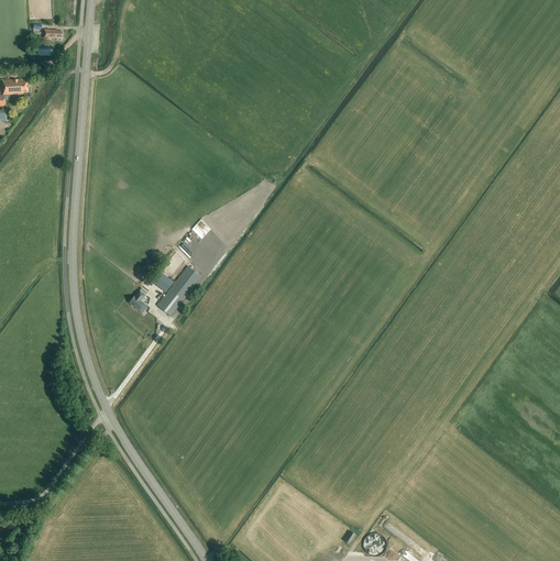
[(50,28),(41,28),(41,36),(50,36),(50,35),(58,36),(59,30),(55,30),(55,29),(50,28)]
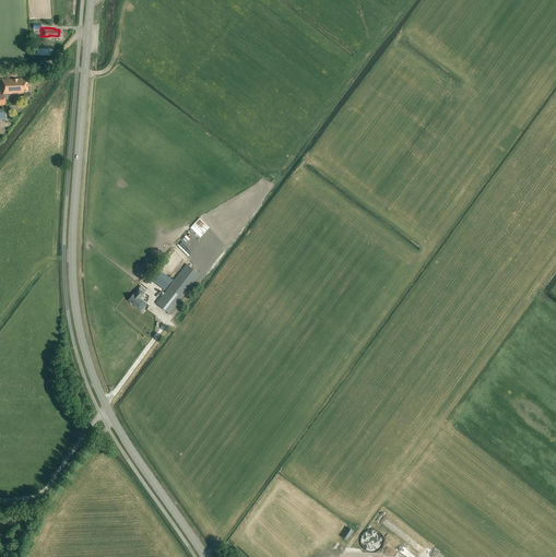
[(2,93),(20,92),(20,91),(25,90),(24,78),(19,78),(19,76),(0,78),(0,93),(0,104),(2,104),(2,93)]
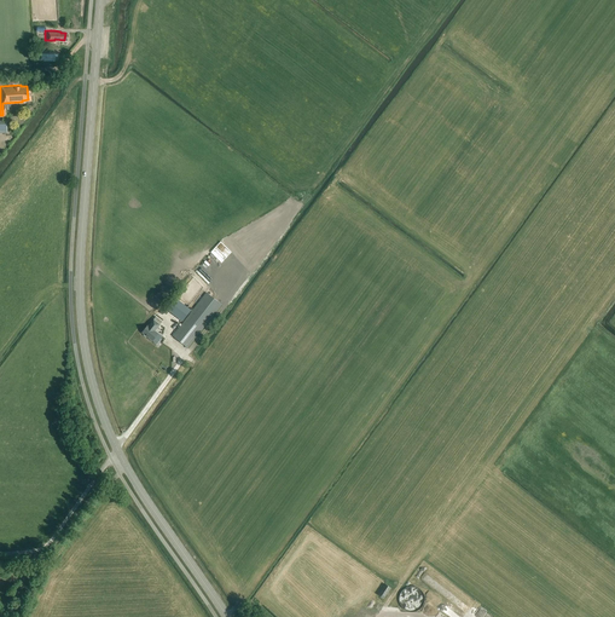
[(274,214),(270,219),(276,226),(280,221),(274,214)]
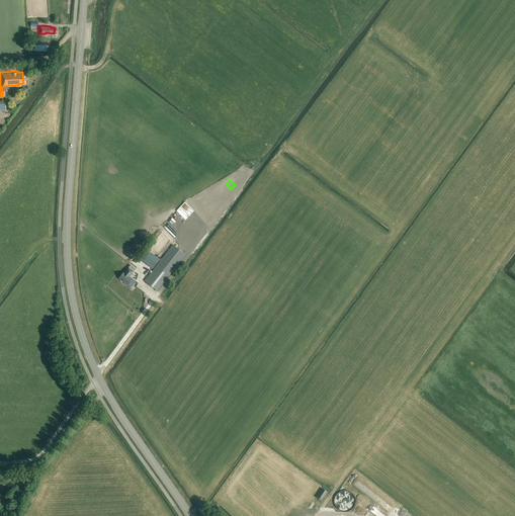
[(170,243),(142,279),(154,289),(182,253),(170,243)]
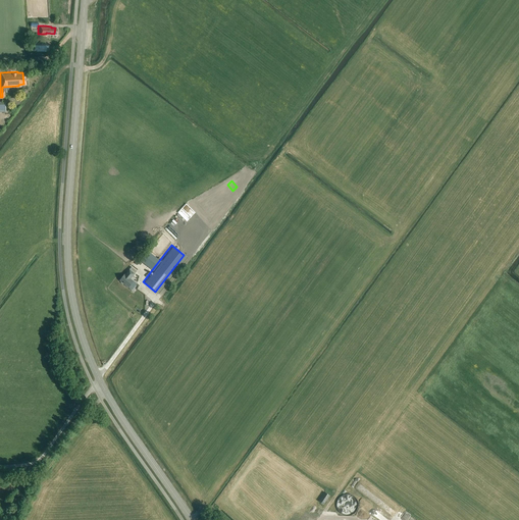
[(138,260),(151,270),(158,260),(145,250),(138,260)]
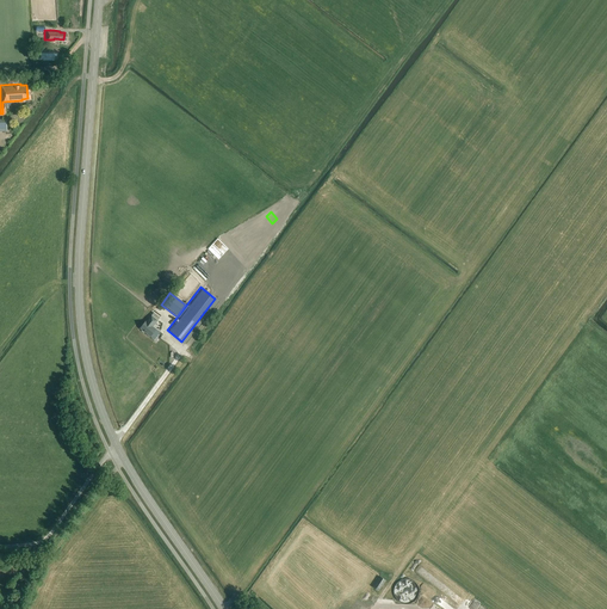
[(153,327),(149,325),(150,323),(150,324),(156,315),(150,311),(143,320),(142,319),(136,327),(138,328),(138,330),(141,331),(147,334),(153,327)]
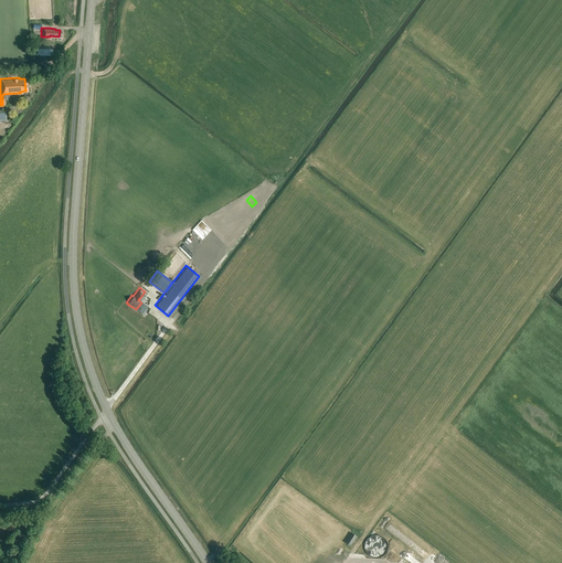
[(349,531),(342,541),(347,544),(353,534),(349,531)]
